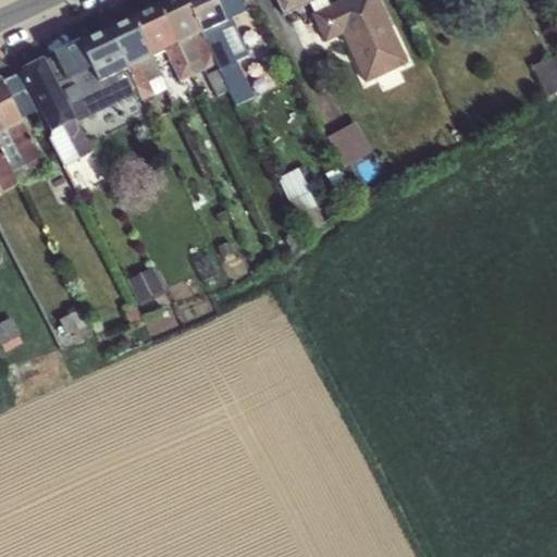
[(165,0),(157,4),(193,77),(203,72),(217,98),(229,93),(185,0),(165,0)]
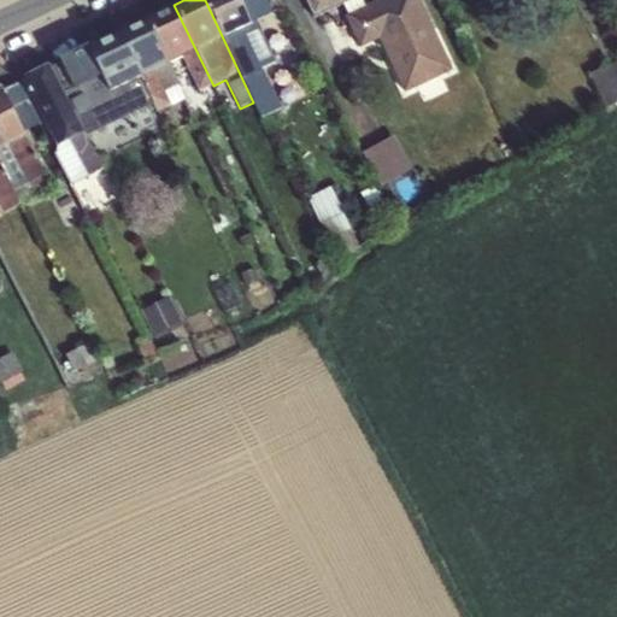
[(205,0),(253,103),(262,118),(281,109),(264,72),(277,64),(257,22),(268,17),(269,16),(260,0),(205,0)]
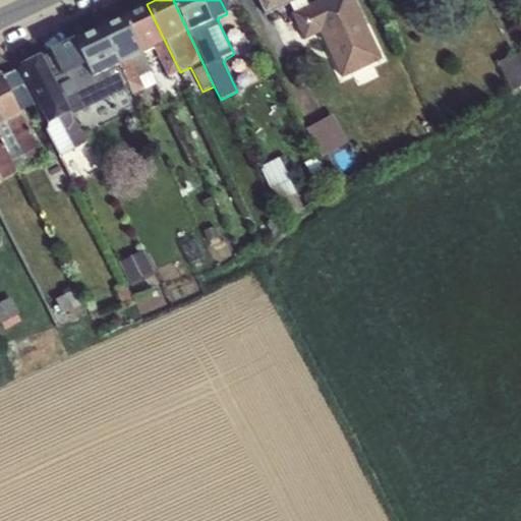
[(257,0),(266,16),(287,6),(304,42),(321,35),(342,80),(383,60),(354,0),(320,0),(308,6),(305,0),(257,0)]
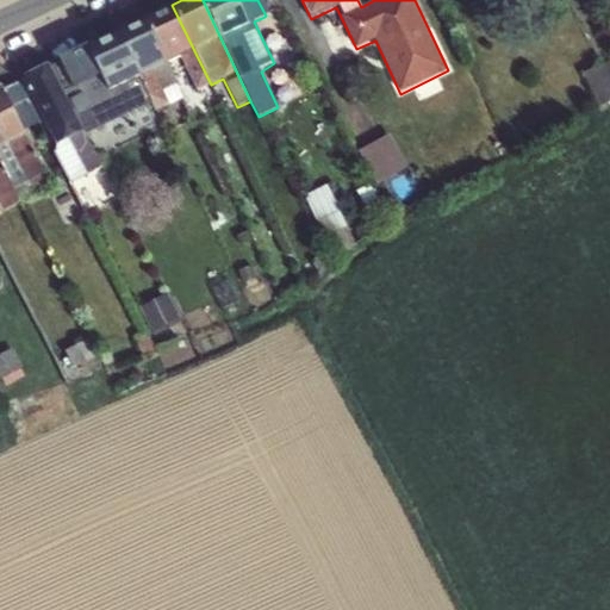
[(144,18),(169,64),(180,57),(195,91),(211,85),(172,5),(144,18)]
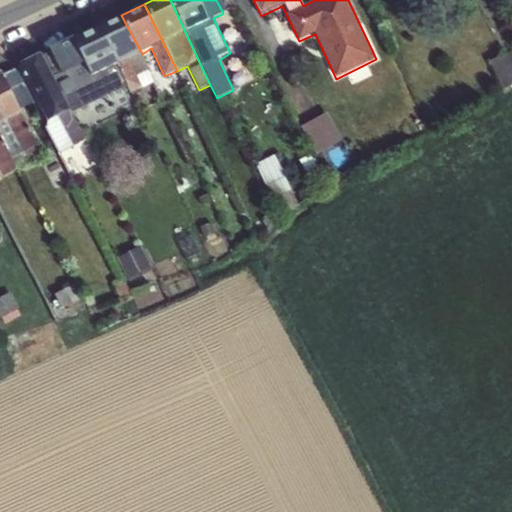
[(97,27),(127,86),(130,93),(140,89),(142,87),(138,79),(149,72),(142,54),(121,15),(97,27)]
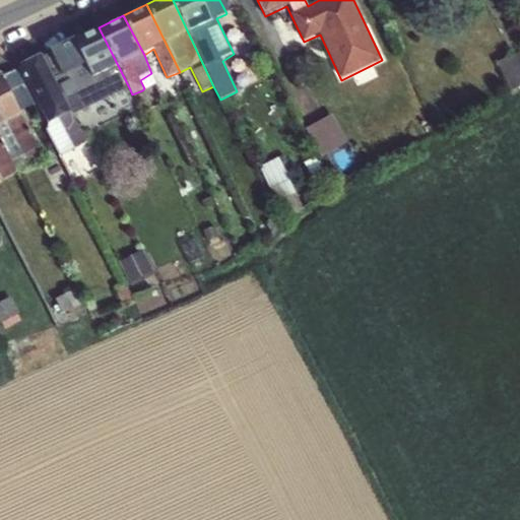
[(73,43),(104,101),(108,107),(121,100),(118,92),(129,87),(99,27),(73,39),(73,43)]
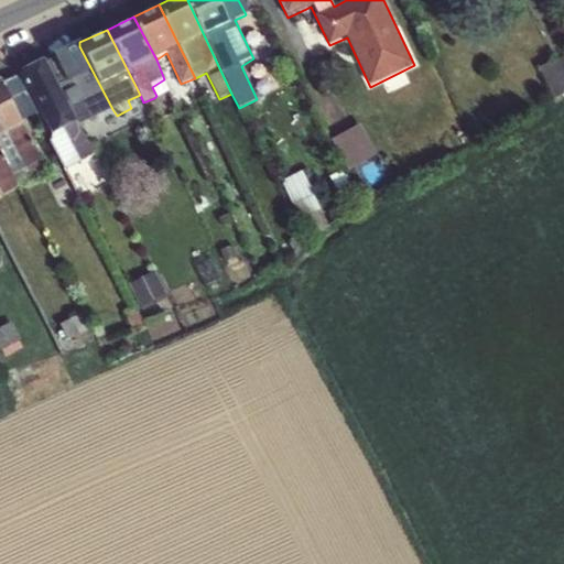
[(46,63),(77,121),(112,109),(79,46),(46,63)]
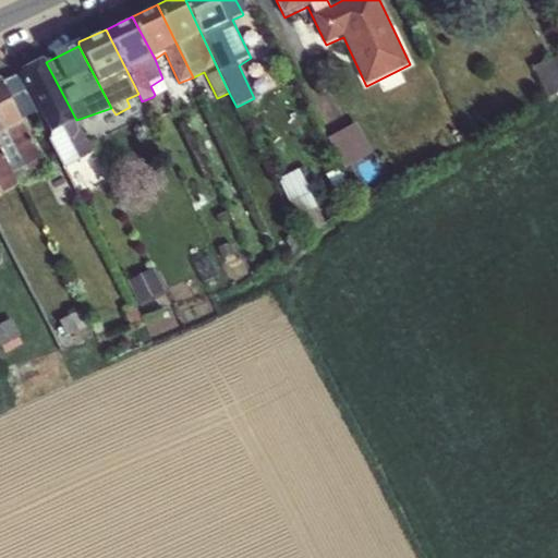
[(557,91),(557,57),(541,61),(547,94),(557,91)]
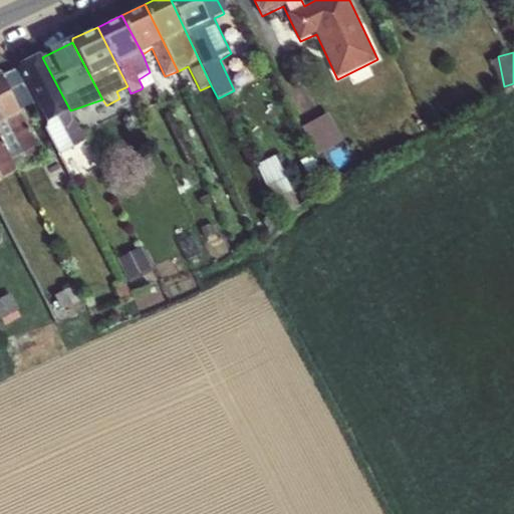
[(70,110),(42,57),(41,54),(17,67),(46,122),(46,131),(59,155),(85,143),(70,110)]
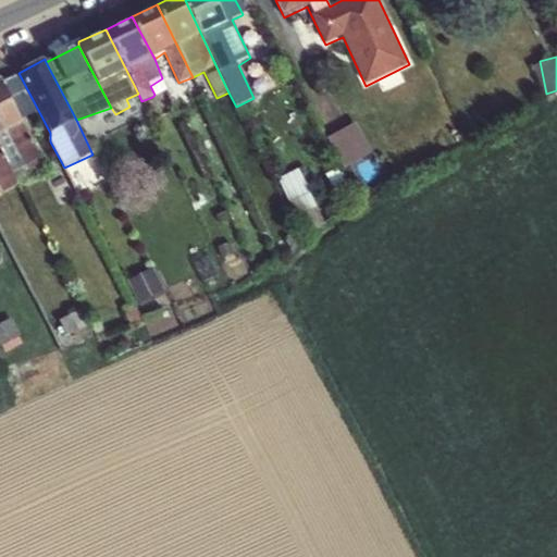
[(0,137),(24,125),(22,120),(35,113),(19,79),(4,86),(0,78),(0,137)]
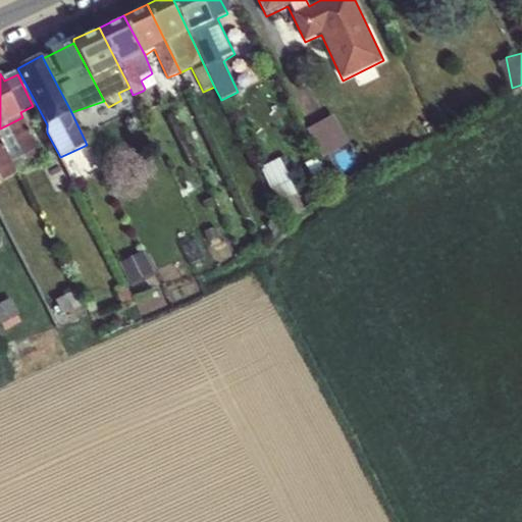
[(309,126),(326,155),(353,140),(335,111),(309,126)]
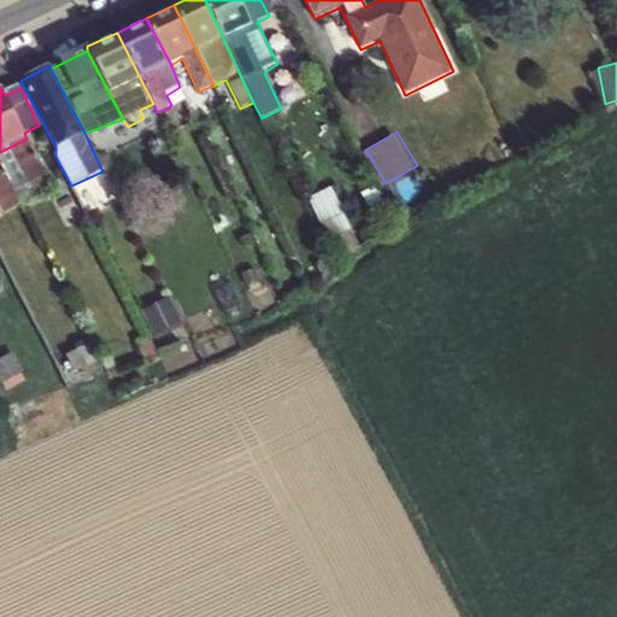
[(334,184),(312,195),(333,236),(354,224),(334,184)]
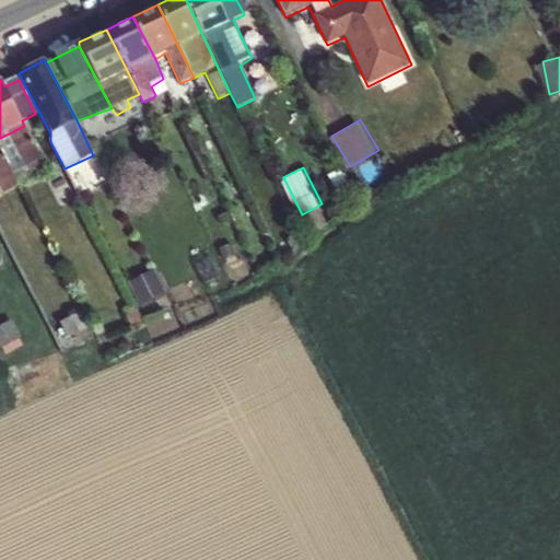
[(0,335),(8,351),(26,341),(15,318),(0,326),(0,335)]
